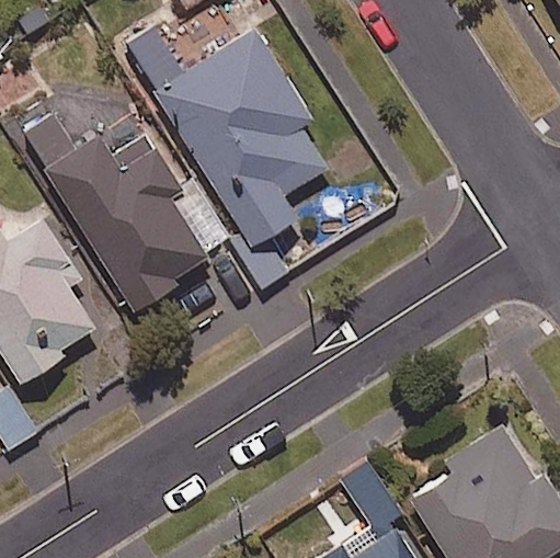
[(181,72),(151,27),(121,47),(252,247),(295,218),(281,197),(327,168),(299,127),(312,120),(251,26),(181,72)]
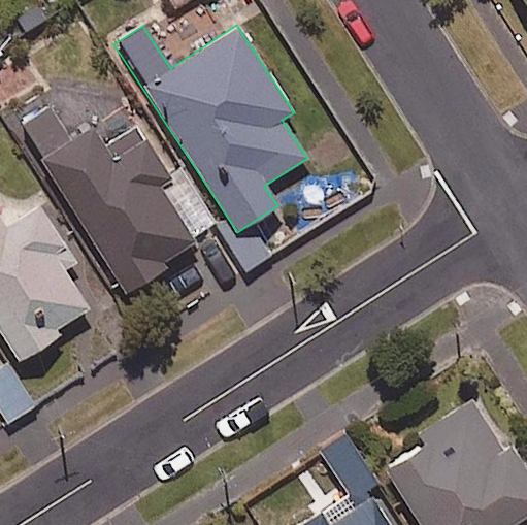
[(125,288),(211,230),(219,225),(179,168),(172,172),(140,124),(105,148),(92,128),(72,141),(50,106),(17,128),(125,288)]
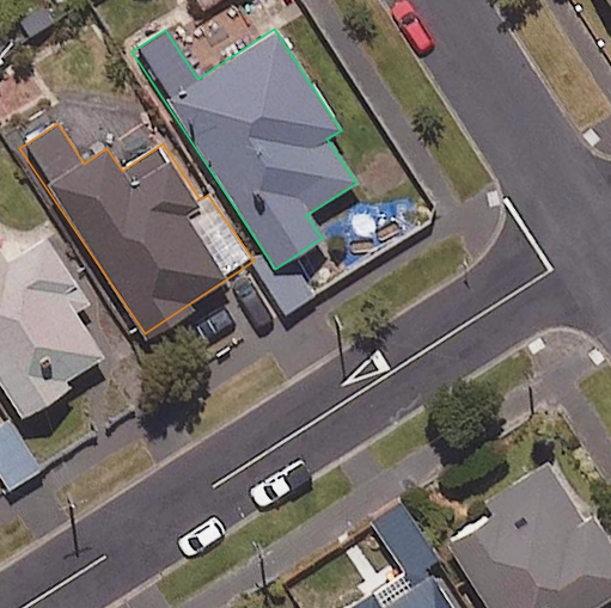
[(6,263),(0,252),(0,385),(20,418),(107,366),(73,312),(86,305),(46,239),(6,263)]
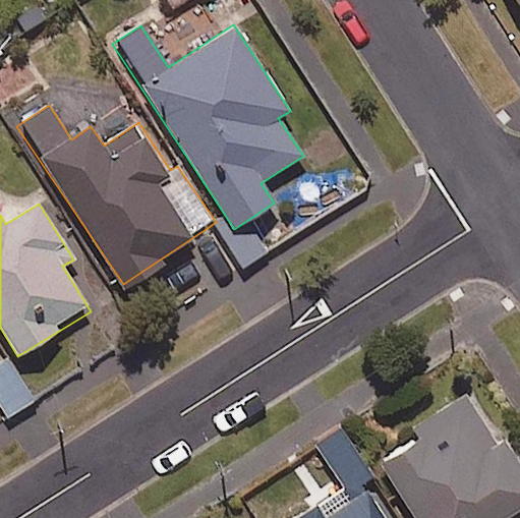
[(11,357),(0,364),(0,411),(7,422),(40,401),(11,357)]
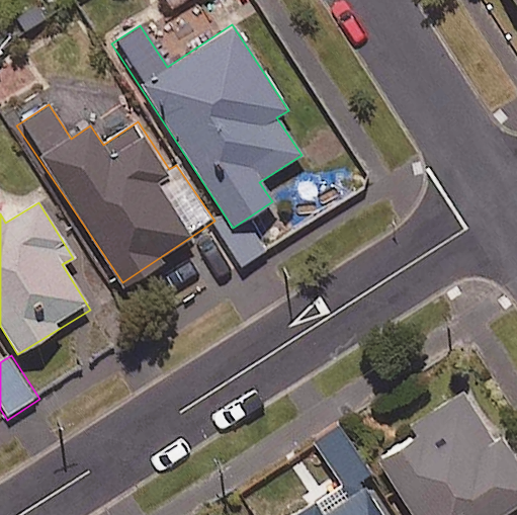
[(495,443),(462,392),(410,425),(418,437),(378,462),(411,514),(506,514),(516,508),(516,460),(502,438),(495,443)]
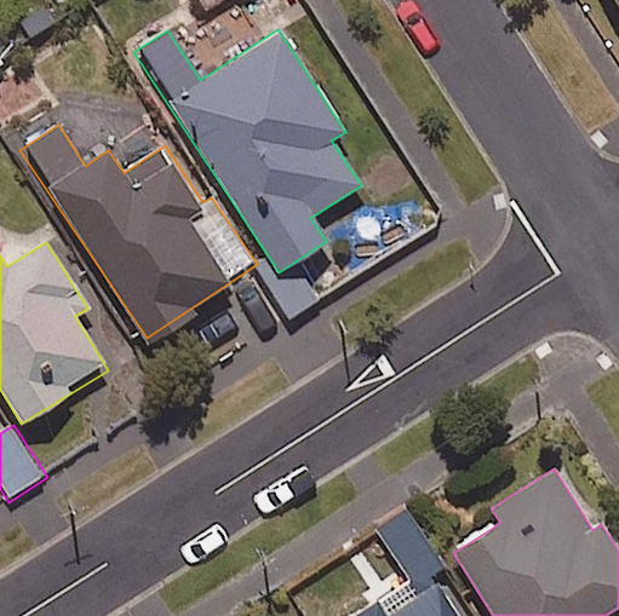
[(457,615),(429,573),(361,615),(457,615)]
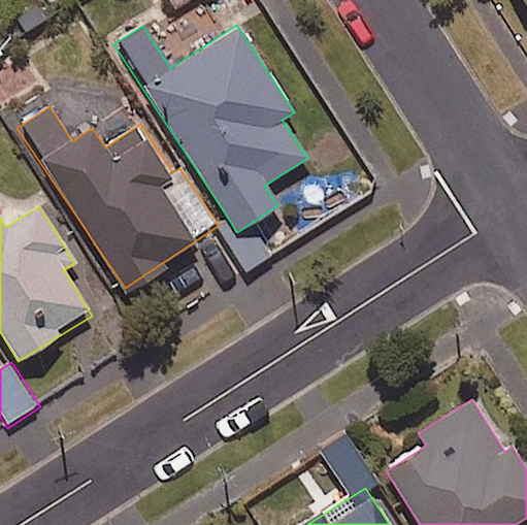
All buildings are outlined.
